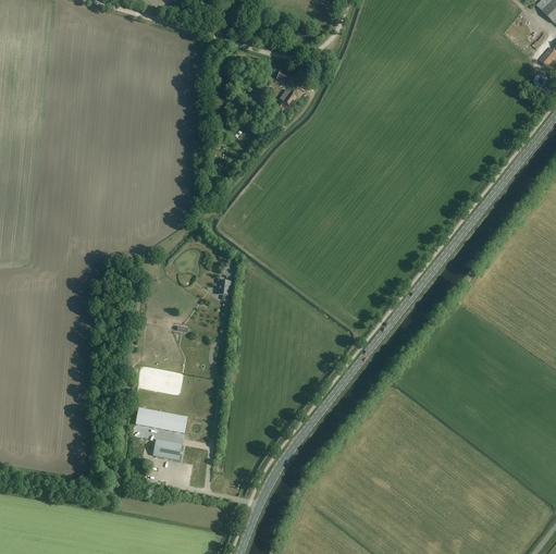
[(538,0),(535,3),(541,9),(554,22),(555,19),(555,0),(538,0)]
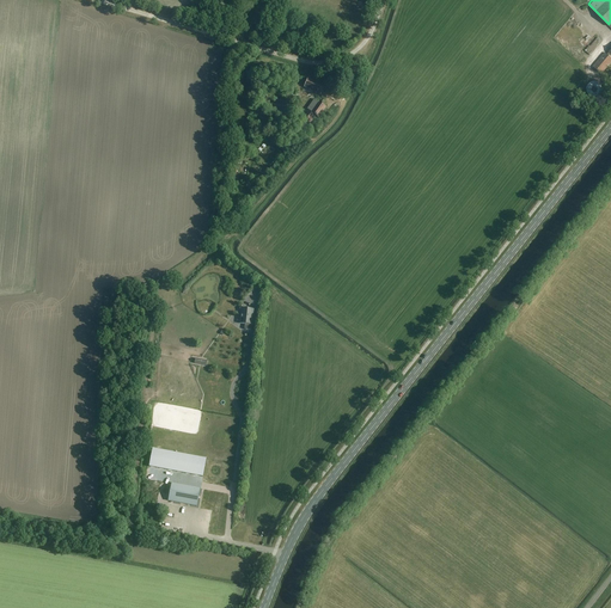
[(597,35),(586,49),(590,51),(600,37),(597,35)]
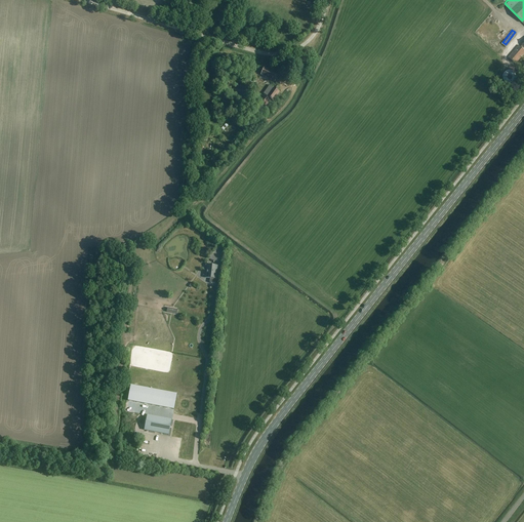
[(523,39),(520,44),(518,42),(508,54),(515,62),(523,50),(523,39)]
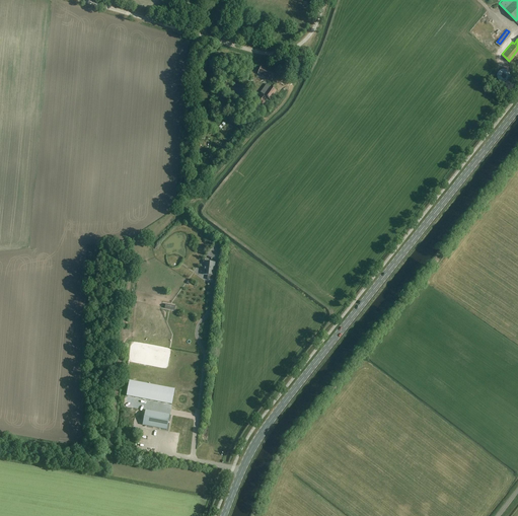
[(260,64),(257,71),(262,73),(262,74),(267,76),(271,77),(274,69),(267,66),(267,67),(260,64)]
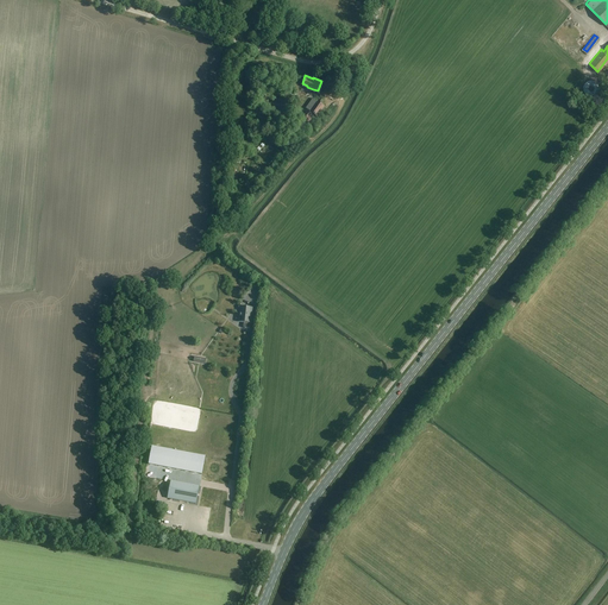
[(582,84),(582,86),(582,87),(583,88),(583,89),(584,90),(585,92),(587,93),(588,93),(589,93),(590,94),(591,93),(593,93),(594,93),(595,92),(596,90),(596,89),(597,88),(597,87),(597,86),(597,84),(597,83),(596,82),(596,81),(595,80),(594,80),(593,79),(591,79),(590,79),(589,79),(588,79),(587,80),(585,80),(584,81),(583,82),(583,83),(582,84)]
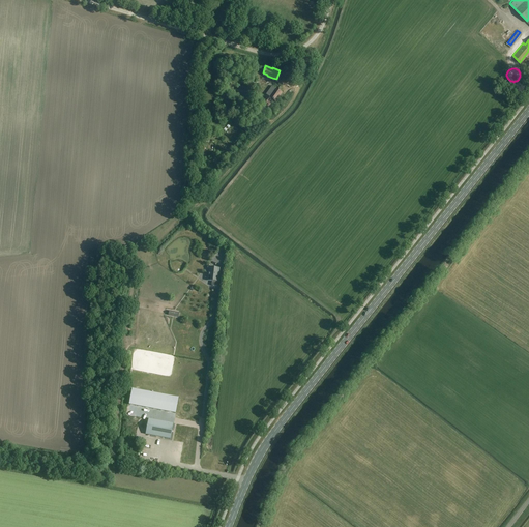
[(275,85),(268,95),(274,99),(282,90),(275,85)]
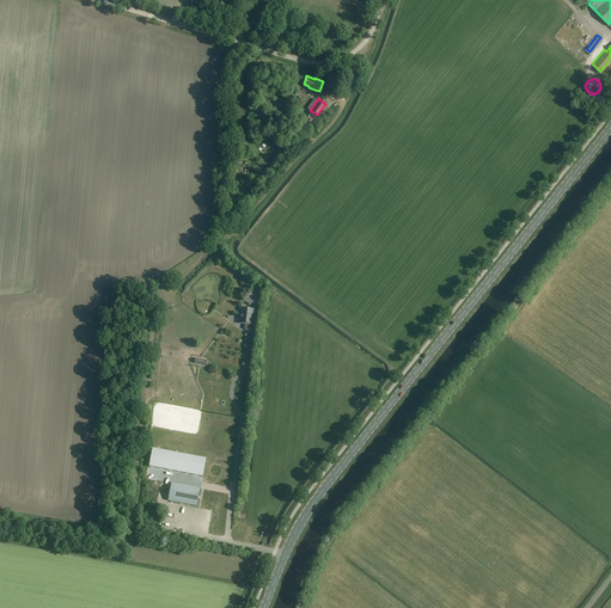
[(307,108),(301,116),(309,121),(313,114),(307,108)]
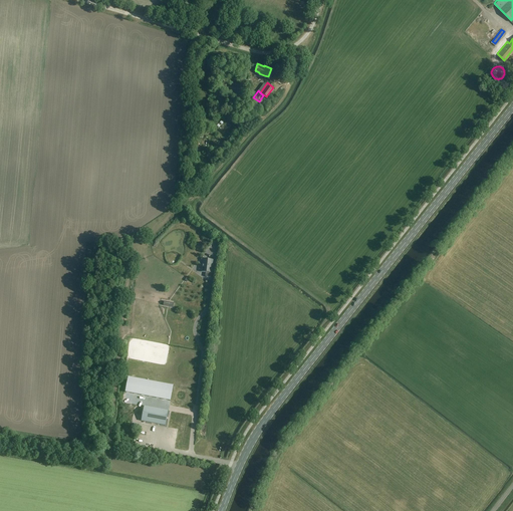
[(211,248),(216,241),(210,237),(205,244),(211,248)]
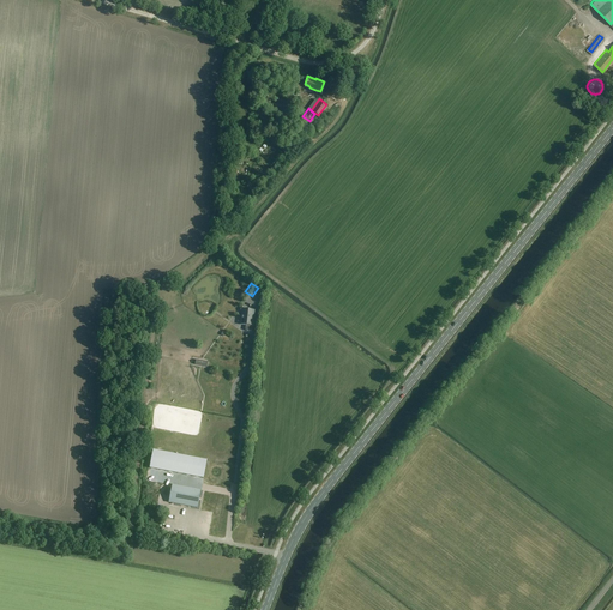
[(241,303),(239,307),(241,308),(241,314),(240,314),(240,315),(240,321),(245,321),(244,327),(251,328),(251,326),(253,307),(247,307),(241,303)]
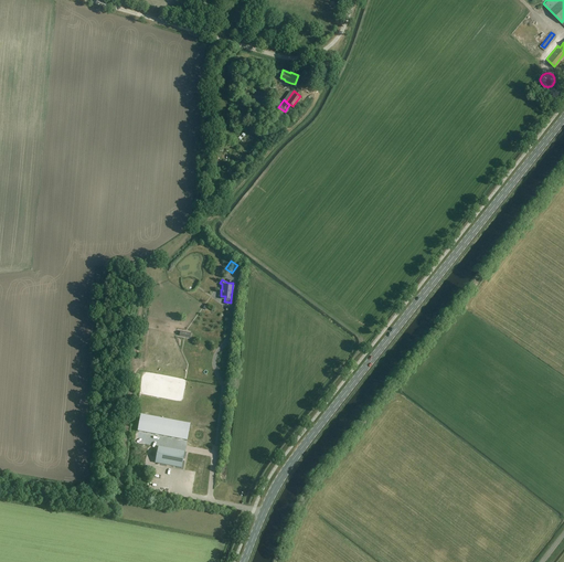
[(140,413),(137,430),(187,439),(190,422),(140,413)]
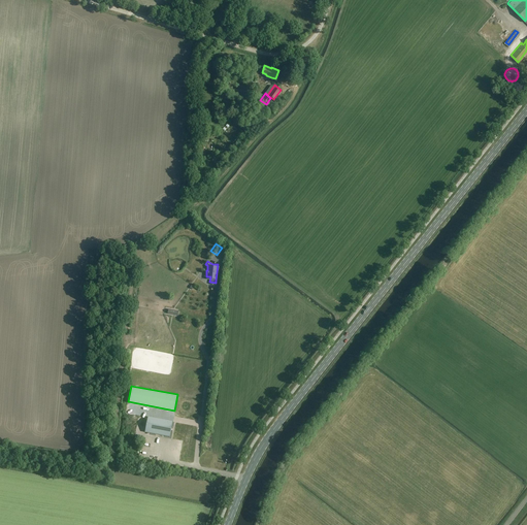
[(131,425),(133,415),(123,413),(122,424),(131,425)]
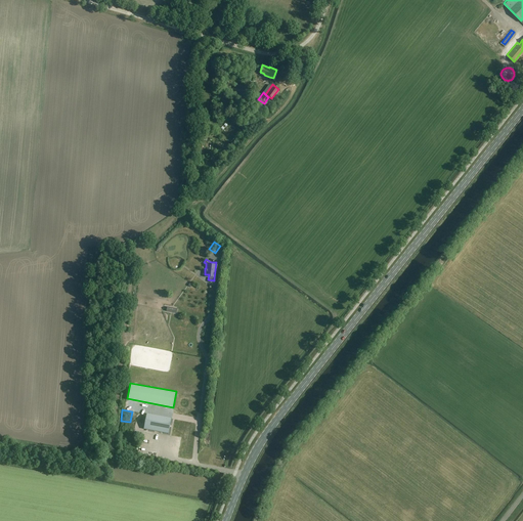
[(168,431),(171,416),(145,411),(142,426),(168,431)]
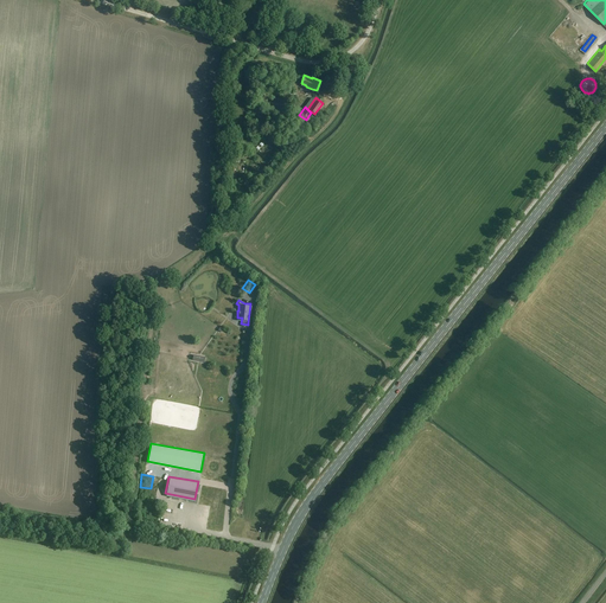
[(208,501),(223,505),(225,496),(210,493),(208,501)]
